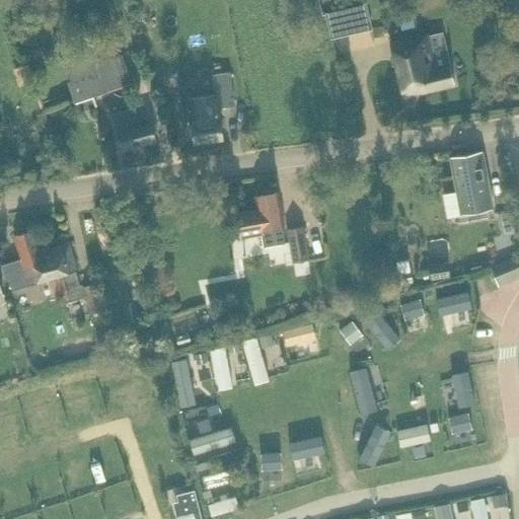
[(339,11),(325,14),(331,41),(345,38),(339,11)]
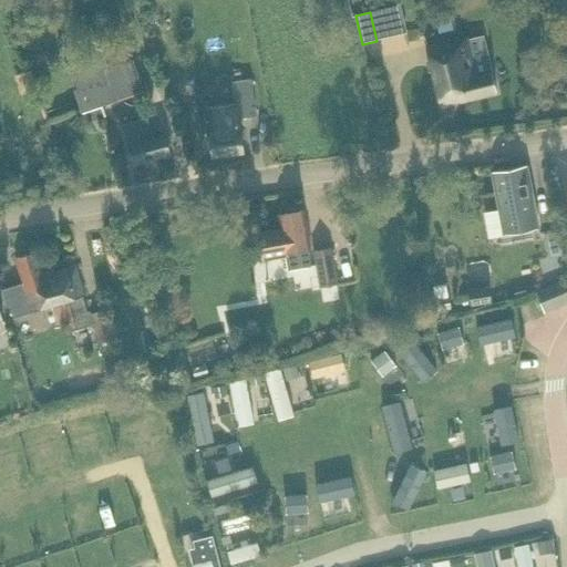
[(449,19),(434,23),(436,32),(451,29),(449,19)]
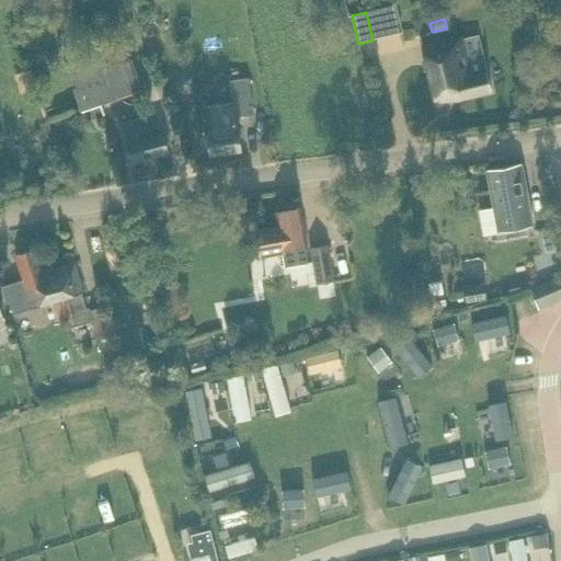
[(492,92),(487,71),(470,76),(461,37),(422,46),(436,105),(492,92)]
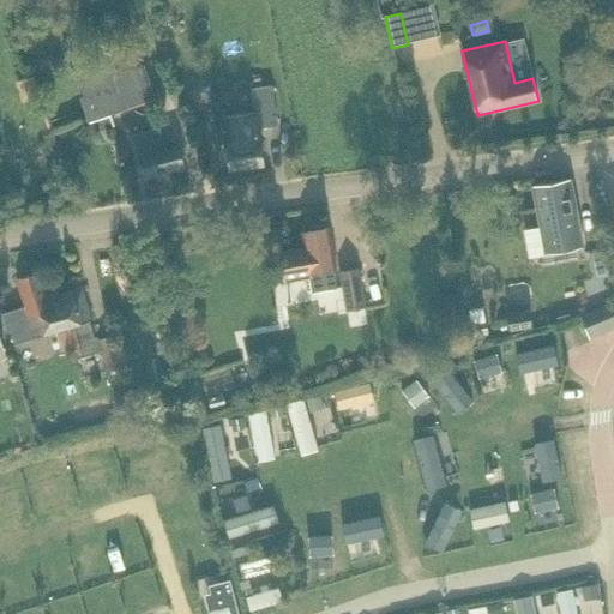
[(89,121),(156,98),(145,66),(118,76),(113,61),(77,74),(84,97),(82,98),(89,121)]
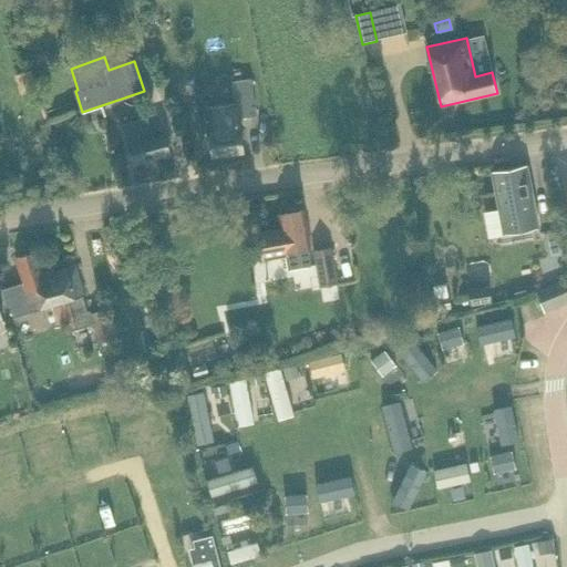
[(244,153),(239,119),(256,115),(250,81),(233,83),(236,104),(204,109),(212,157),(244,153)]
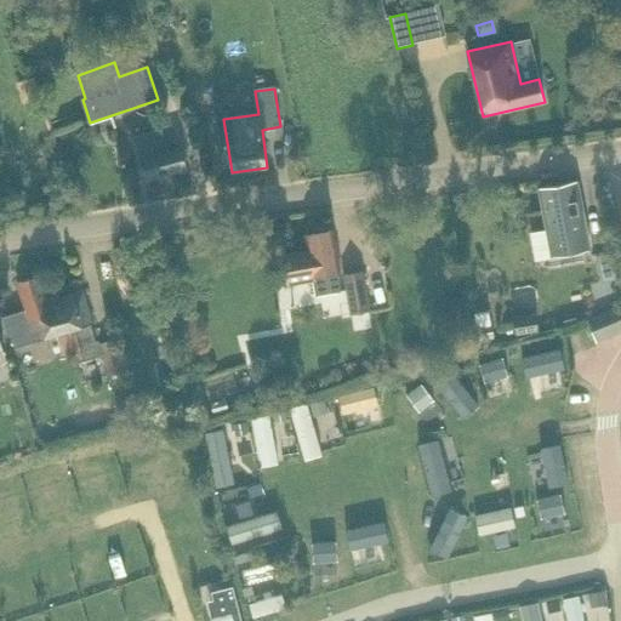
[(146,181),(186,170),(180,148),(167,151),(161,129),(134,137),(140,159),(146,181)]
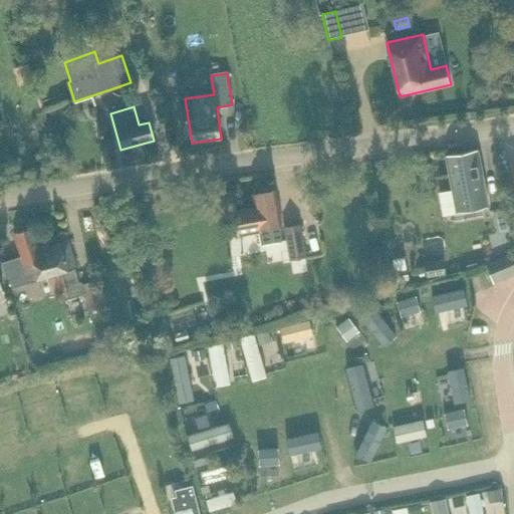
[(453,180),(484,174),(479,151),(449,157),(453,180)]
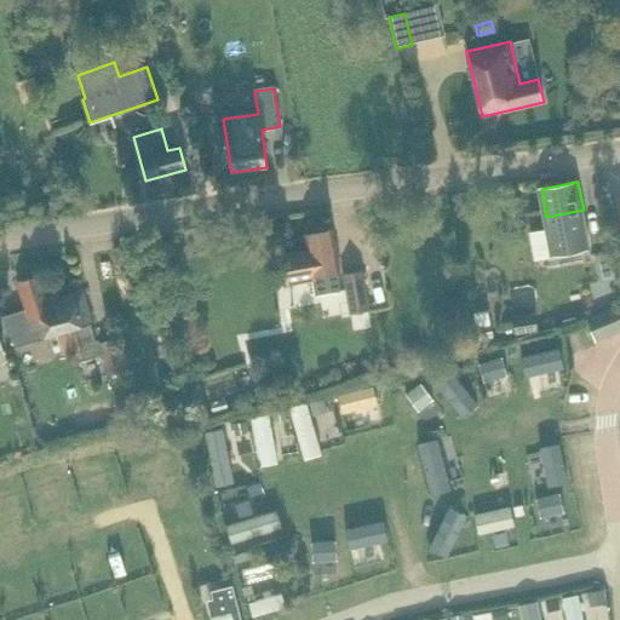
[(584,210),(546,217),(554,256),(591,250),(586,227),(584,210)]
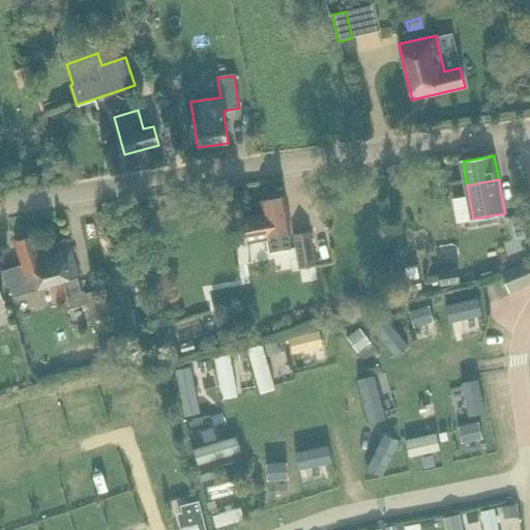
[(291,249),(288,232),(290,231),(284,198),(260,202),(262,215),(242,218),(246,243),(265,239),(267,253),(291,249)]
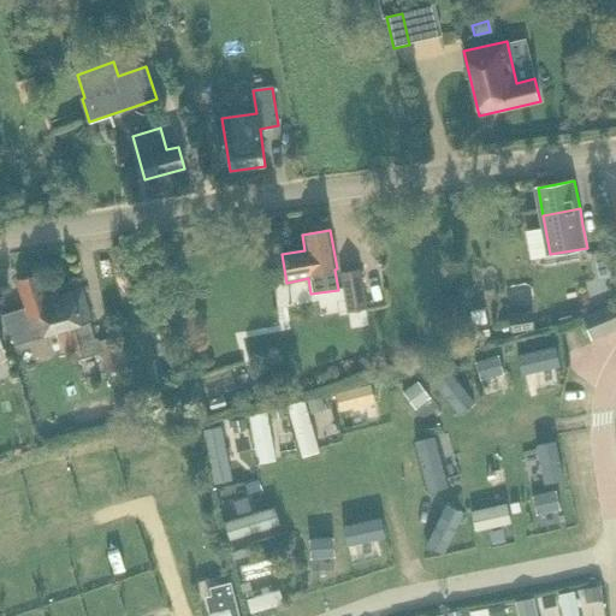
[(610,273),(606,252),(592,254),(597,276),(610,273)]
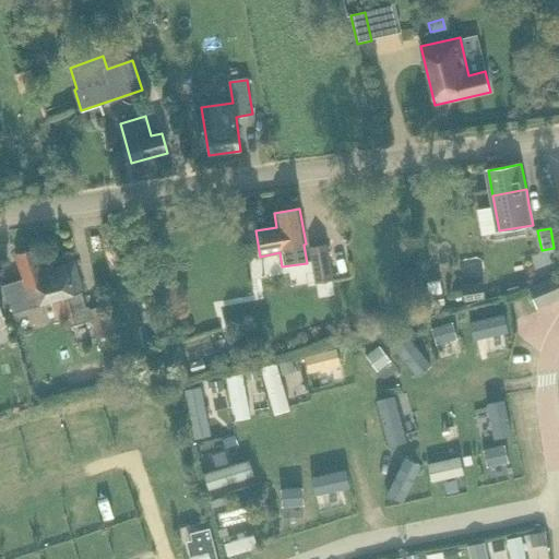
[(309,249),(316,284),(333,281),(326,246),(309,249)]
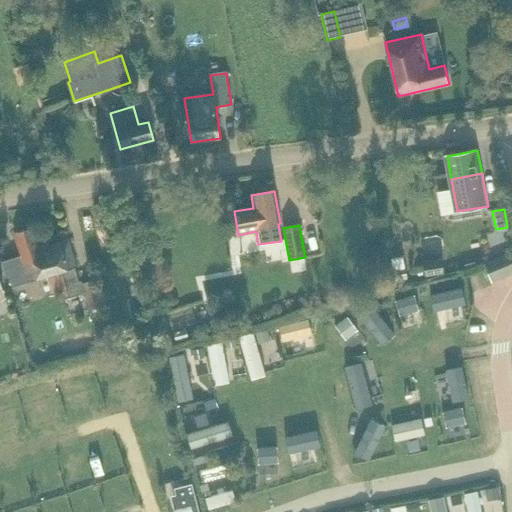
[(69,240),(40,249),(34,228),(14,234),(21,257),(3,262),(7,275),(9,275),(12,286),(53,274),(55,281),(58,280),(63,299),(84,293),(89,310),(99,307),(92,282),(79,285),(74,268),(77,267),(69,240)]
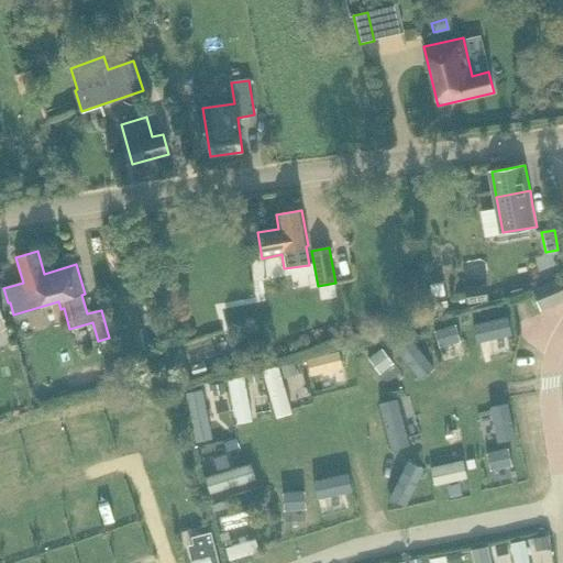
[(130,277),(146,273),(143,261),(127,265),(130,277)]
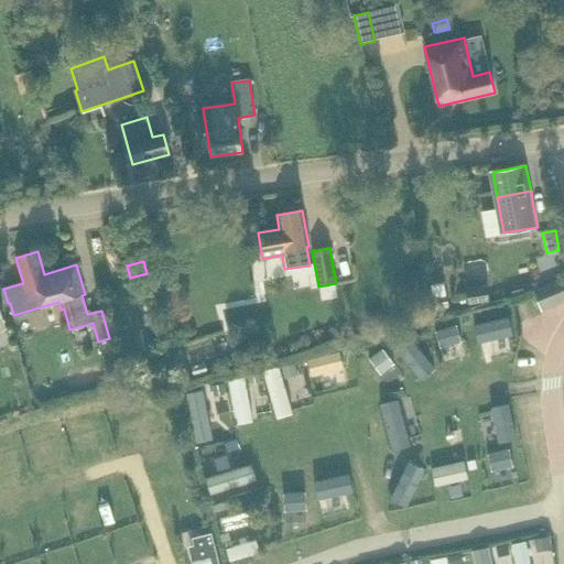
[(563,284),(562,279),(533,291),(541,311),(563,301),(563,284)]
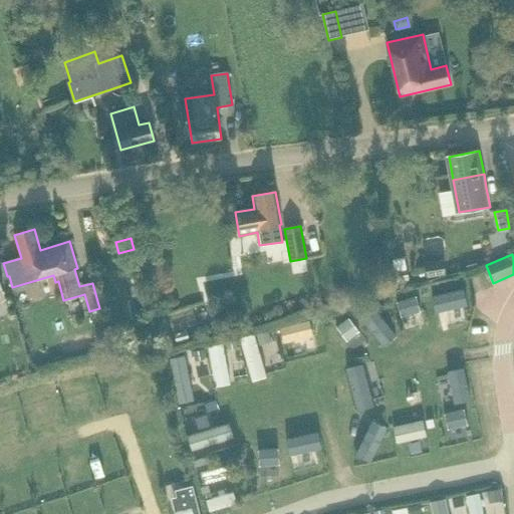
[(425,264),(427,277),(445,274),(443,261),(425,264)]
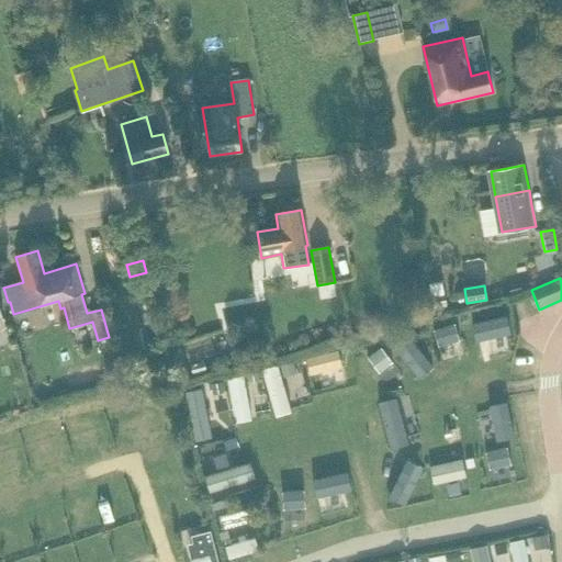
[(445,294),(431,296),(434,307),(447,305),(445,294)]
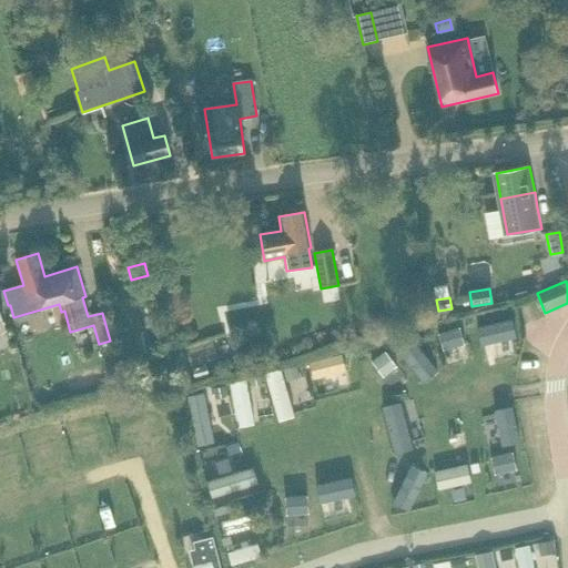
[(496,316),(497,341),(525,338),(524,315),(496,316)]
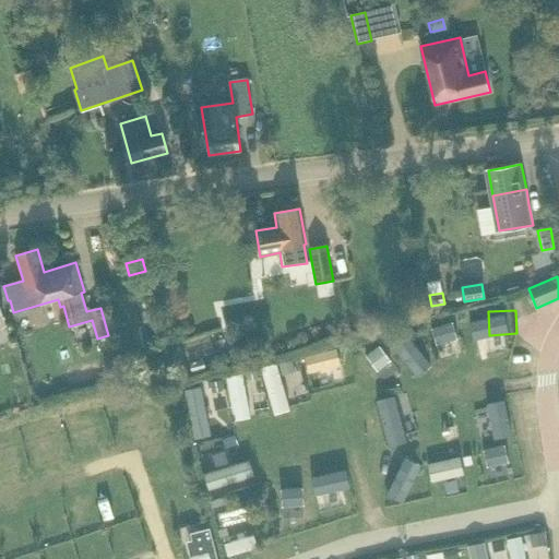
[(366,328),(369,346),(379,344),(383,371),(399,369),(394,341),(385,343),(383,325),(366,328)]
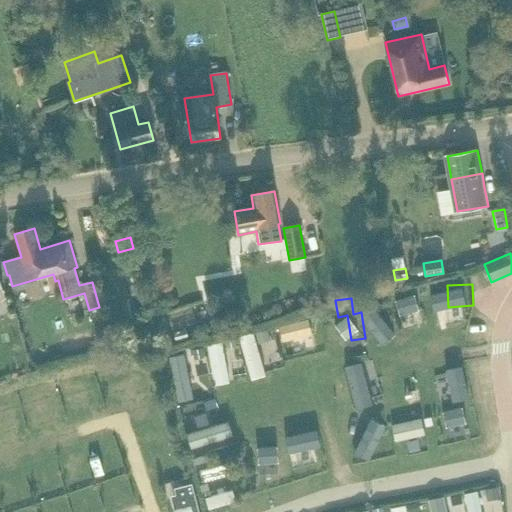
[(399,306),(402,319),(414,317),(410,303),(399,306)]
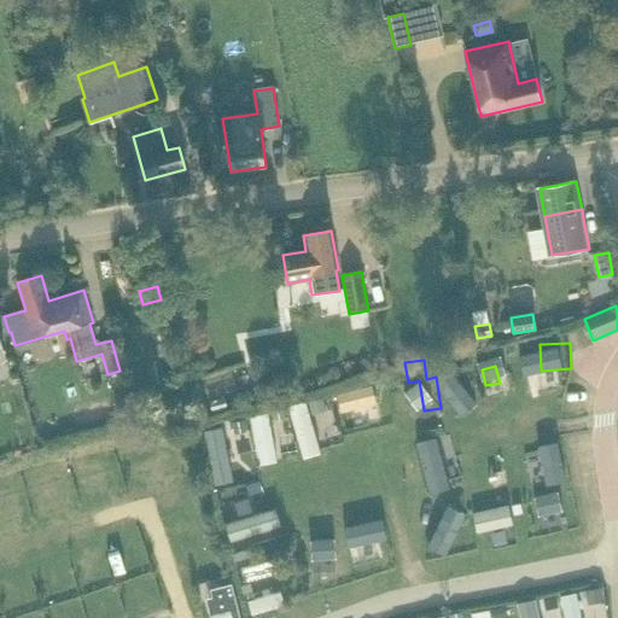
[(385,377),(374,379),(375,390),(386,388),(385,377)]
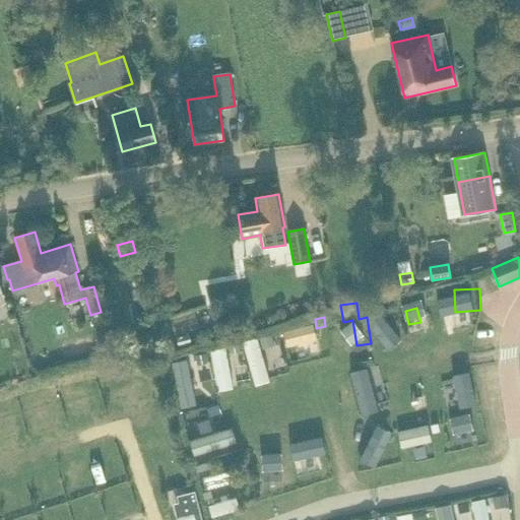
[(273,341),(304,338),(303,322),(271,325),(273,341)]
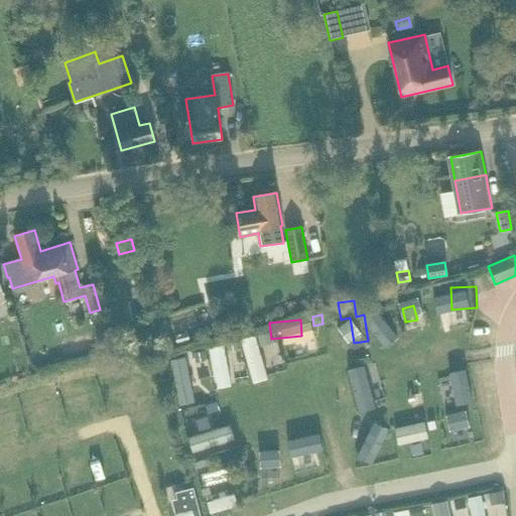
[(269,342),(266,333),(257,336),(260,345),(269,342)]
